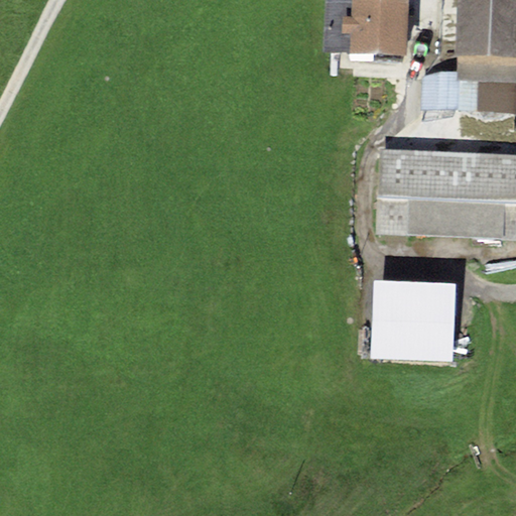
[(351,0),(326,0),(323,53),(349,53),(351,0)]
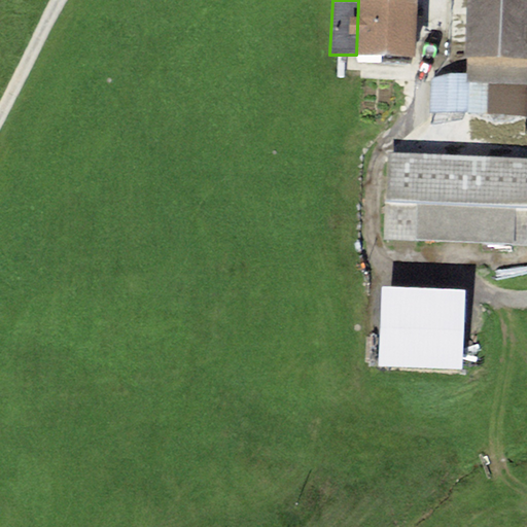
[(358,0),(356,55),(415,58),(418,0),(358,0)]
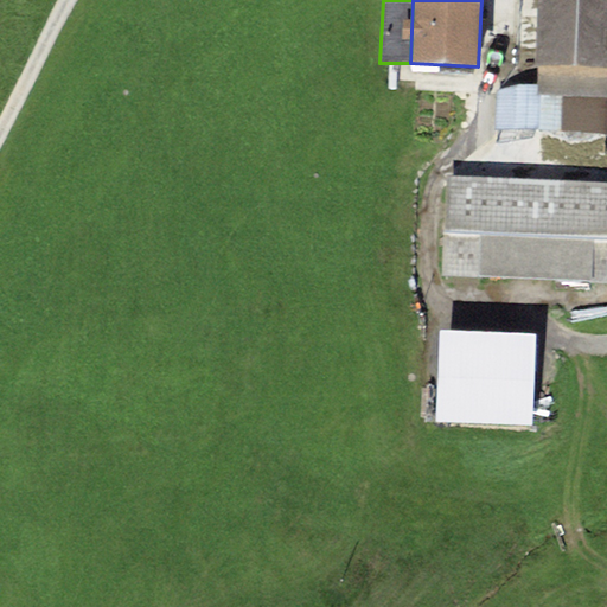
[(606,0),(537,0),(536,66),(538,68),(538,87),(538,94),(606,96),(606,0)]
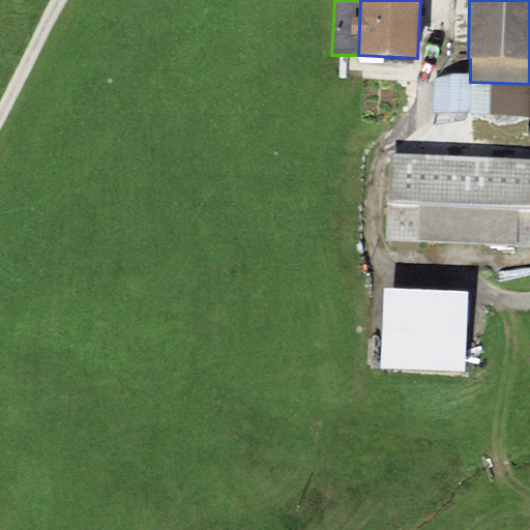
[(450,76),(435,81),(432,113),(529,116),(529,111),(529,84),(470,82),(470,76),(450,76)]
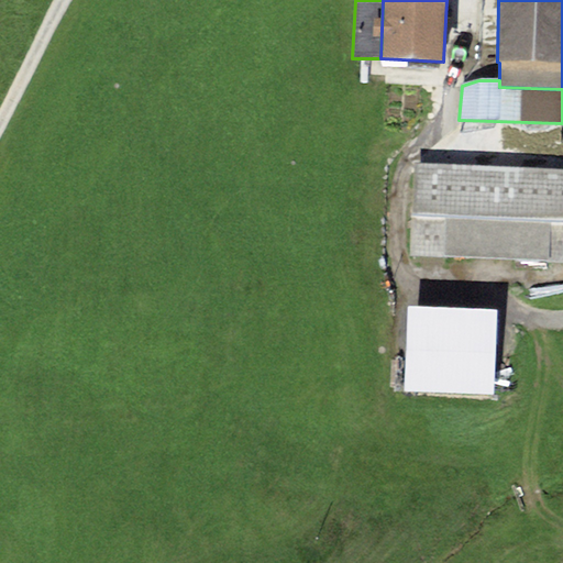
[(562,170),(412,164),(408,258),(562,265),(562,170)]
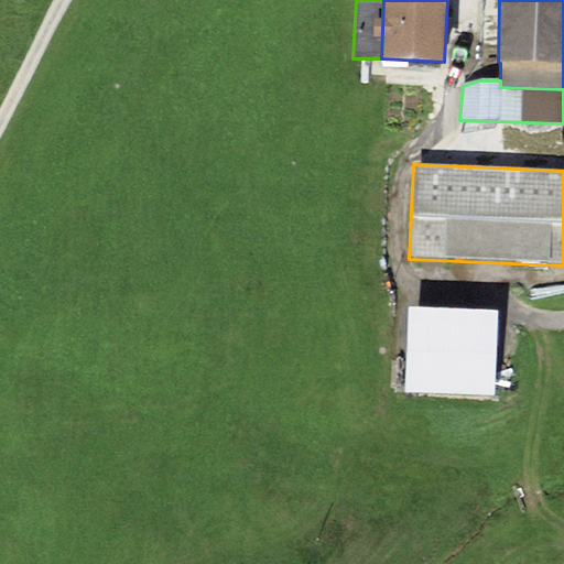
[(499,311),(408,308),(407,394),(497,397),(499,311)]
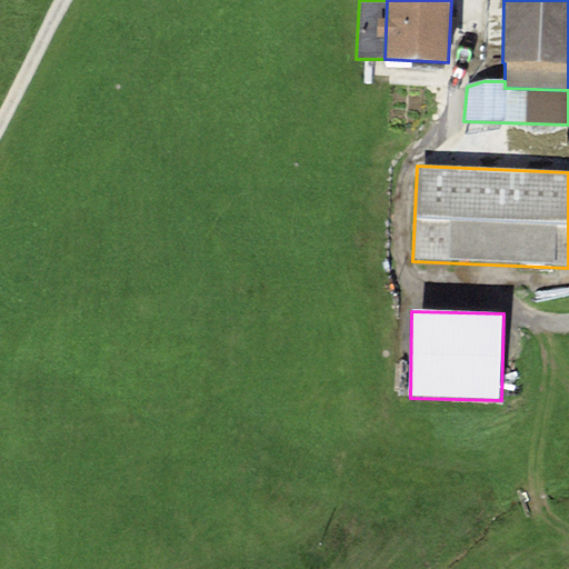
All buildings are outlined.
